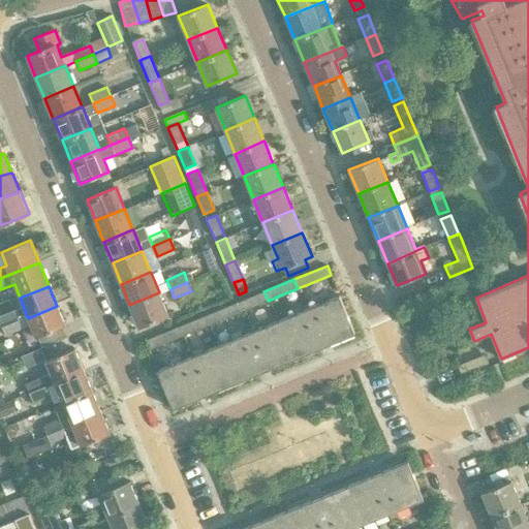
[(238,313),(268,301),(263,291),(235,304),(238,313)]
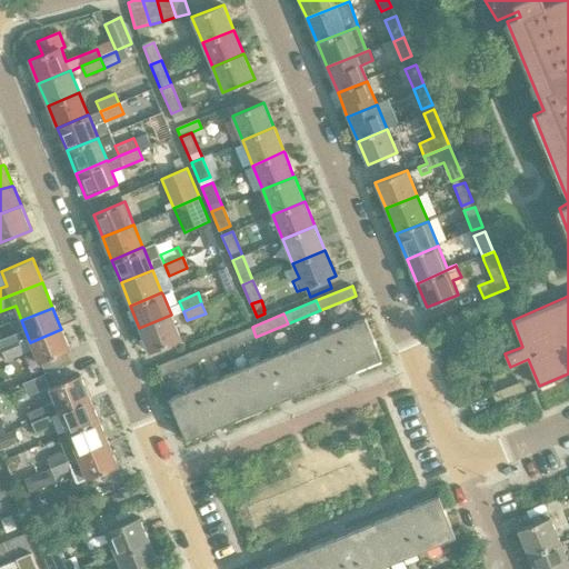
[(181,339),(171,317),(171,315),(139,328),(150,352),(181,339)]
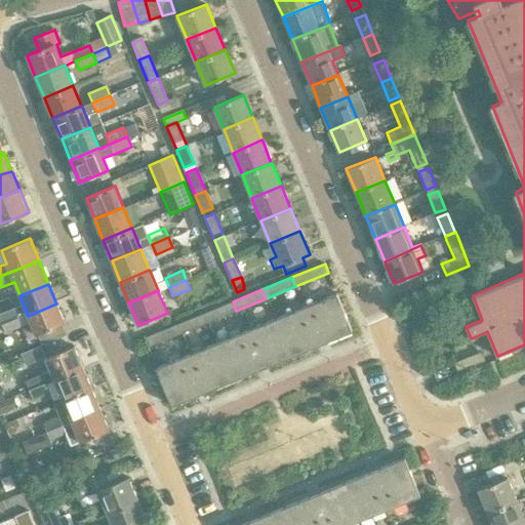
[(336,293),(275,319),(289,357),(353,331),(336,293)]
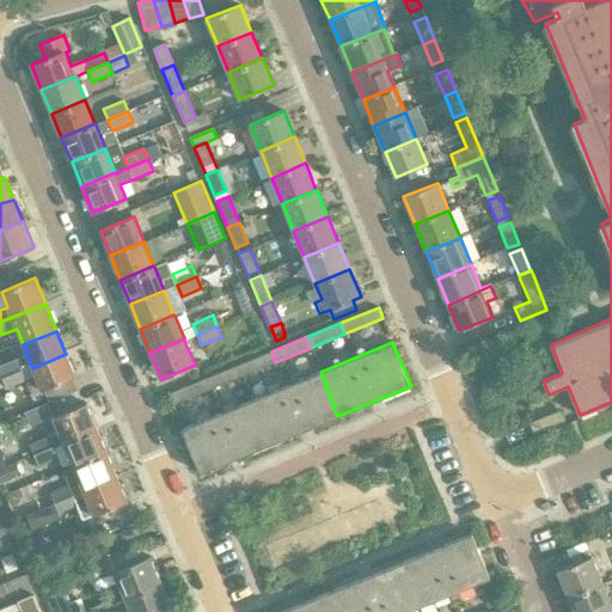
[(240,377),(275,362),(271,352),(236,366),(240,377)]
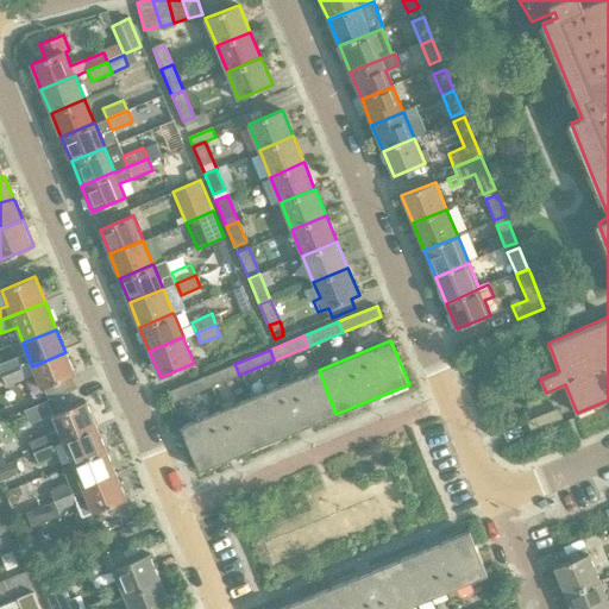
[(42,389),(75,375),(66,352),(32,366),(31,364),(22,368),(1,376),(6,387),(36,375),(42,389)]
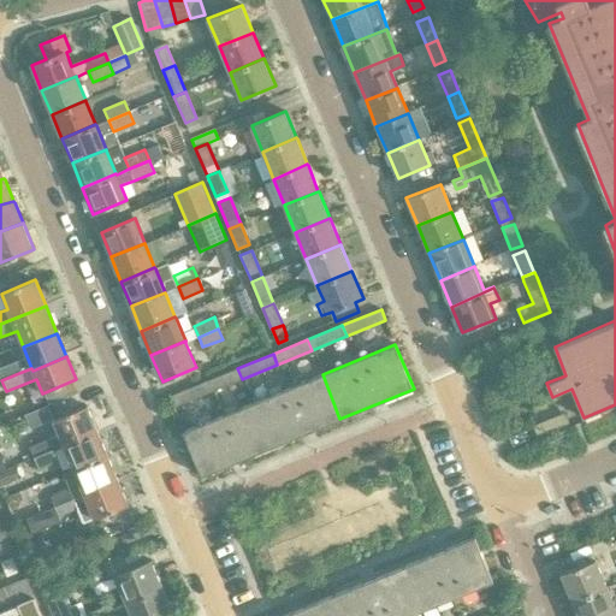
[(0,375),(1,380),(22,372),(18,361),(0,367),(0,375)]
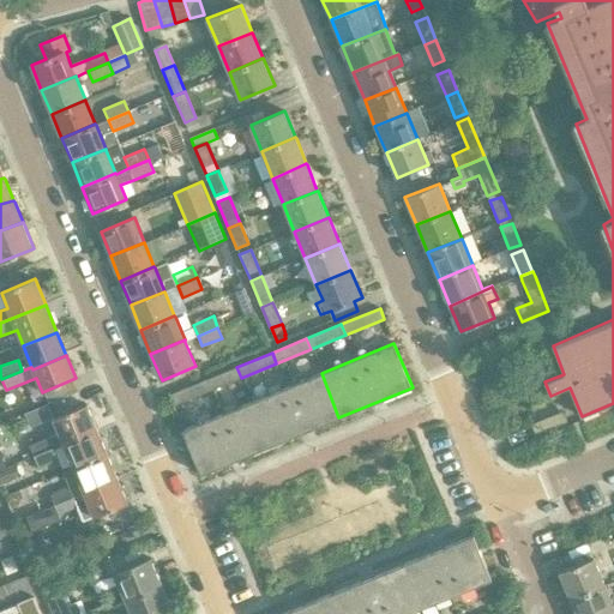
[(206,392),(241,378),(236,367),(203,381),(206,392)]
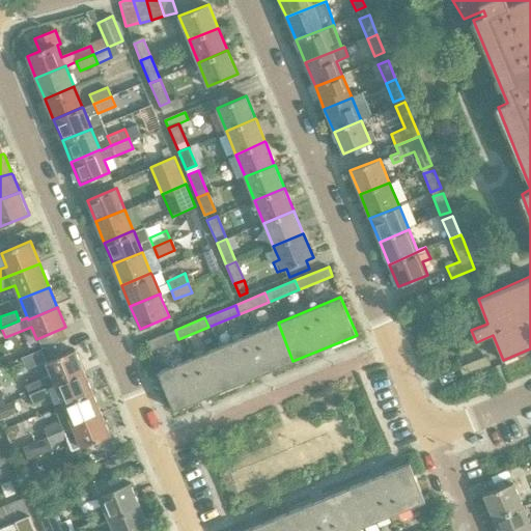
[(233,386),(263,373),(292,361),(278,323),(217,347),(233,386)]
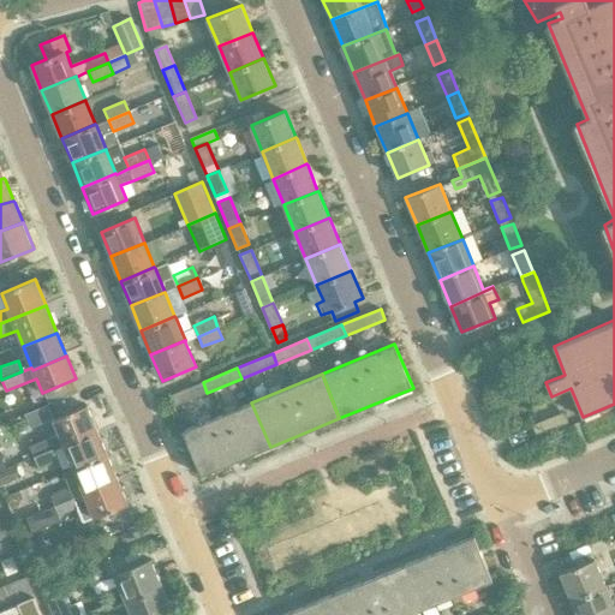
[(173,407),(207,393),(203,382),(168,395),(173,407)]
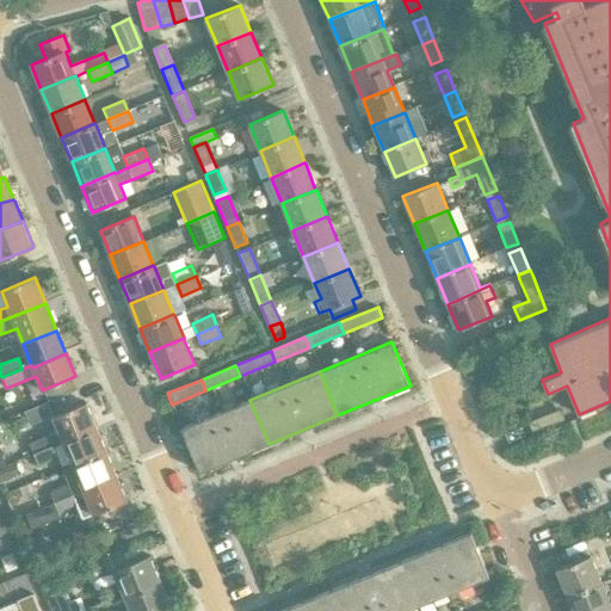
[(512,397),(507,384),(506,384),(497,388),(501,401),(512,397)]
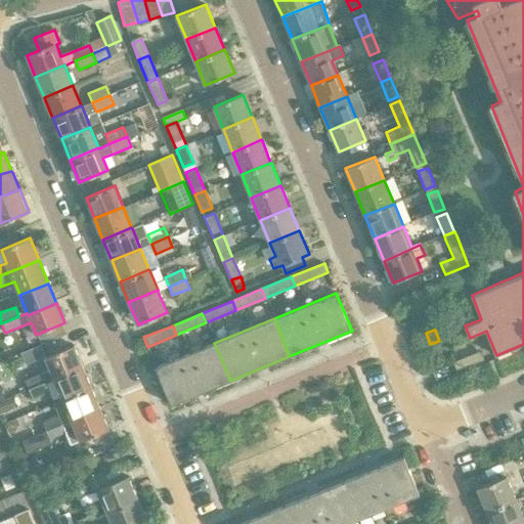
[(171,405),(201,393),(230,381),(214,343),(156,366),(171,405)]
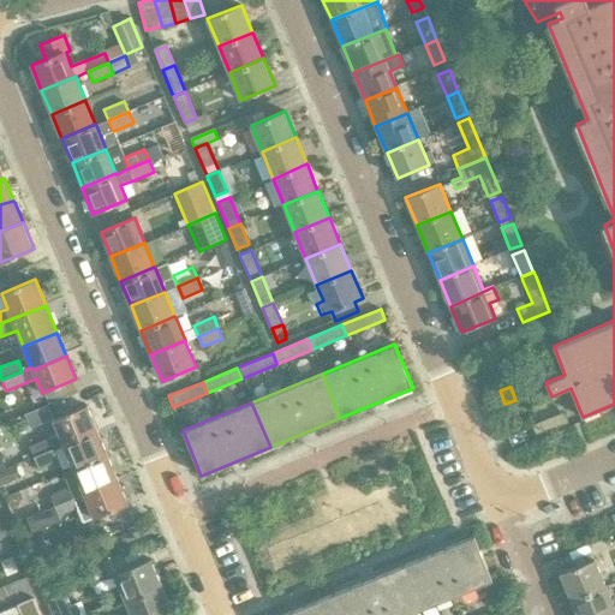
[(63,442),(96,428),(87,405),(53,418),(63,442)]
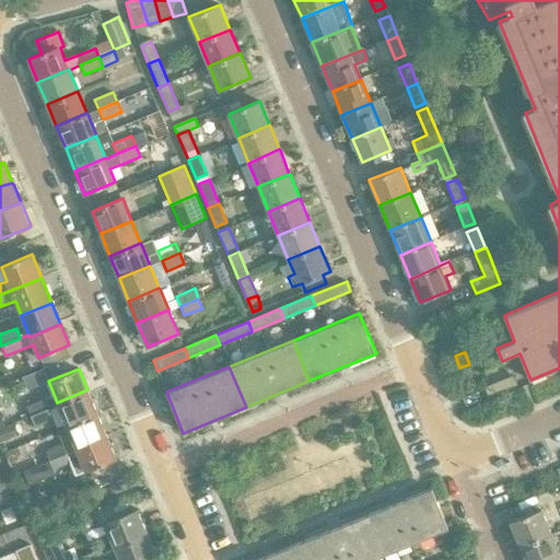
[(97,412),(89,392),(88,389),(57,403),(67,426),(97,412)]
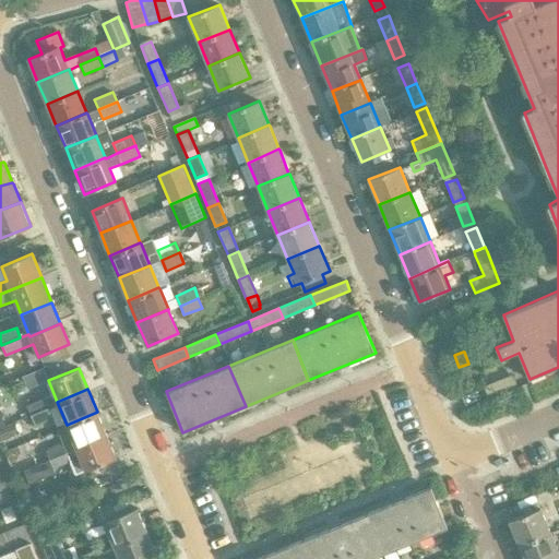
[(31,415),(48,407),(45,397),(26,405),(31,415)]
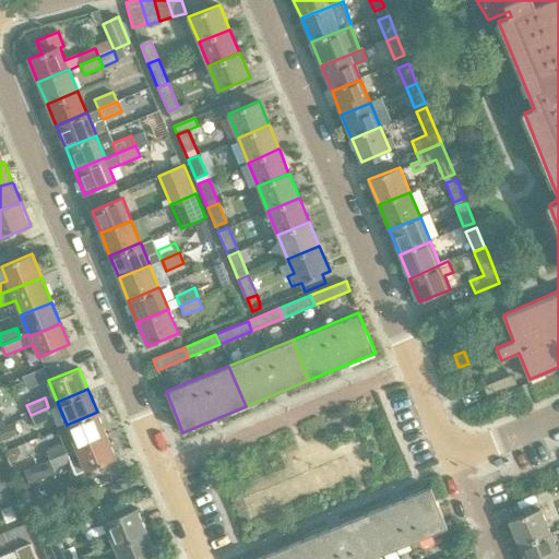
[(31,415),(34,425),(52,417),(48,407),(31,415)]
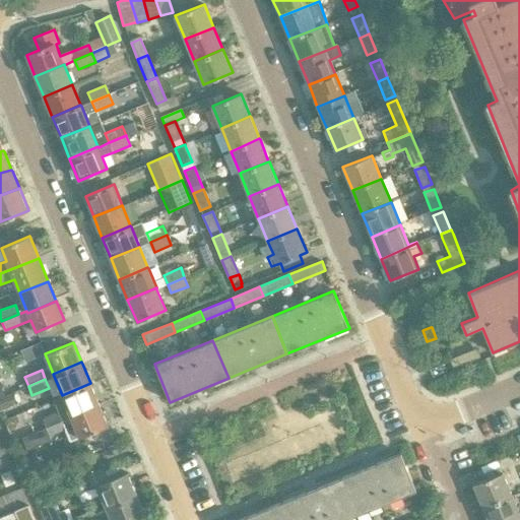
[(100,404),(90,384),(90,383),(62,395),(63,397),(54,401),(58,411),(42,418),(46,428),(100,404)]
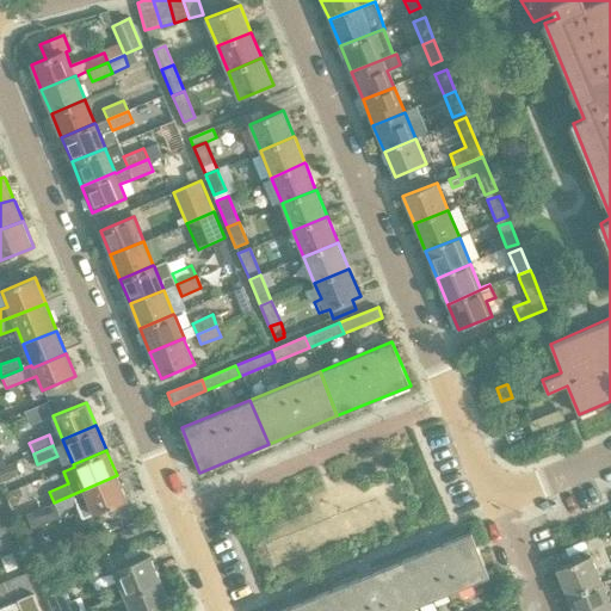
[(128,501),(117,476),(117,475),(54,503),(57,512),(78,504),(85,518),(128,501)]
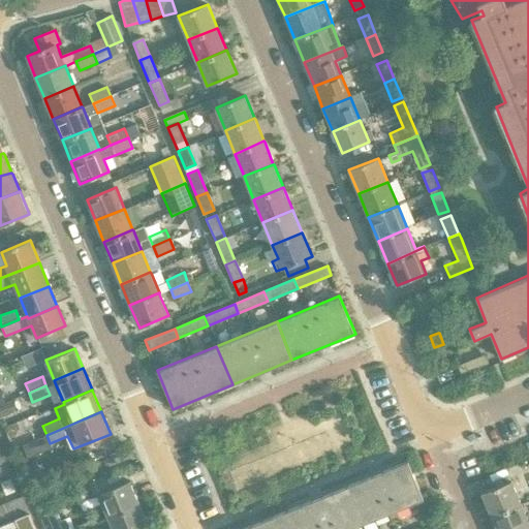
[(7,462),(0,464),(0,474),(10,470),(7,462)]
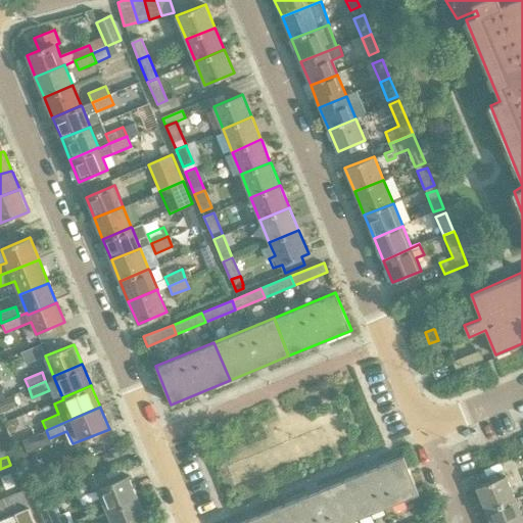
[(403,457),(341,482),(357,520),(419,494),(403,457)]
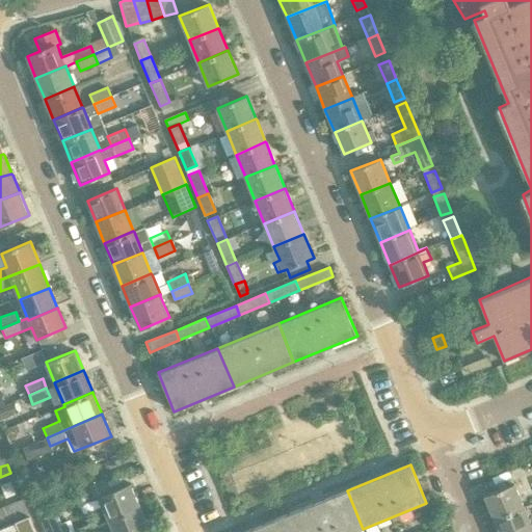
[(495,519),(524,506),(514,483),(485,496),(495,519)]
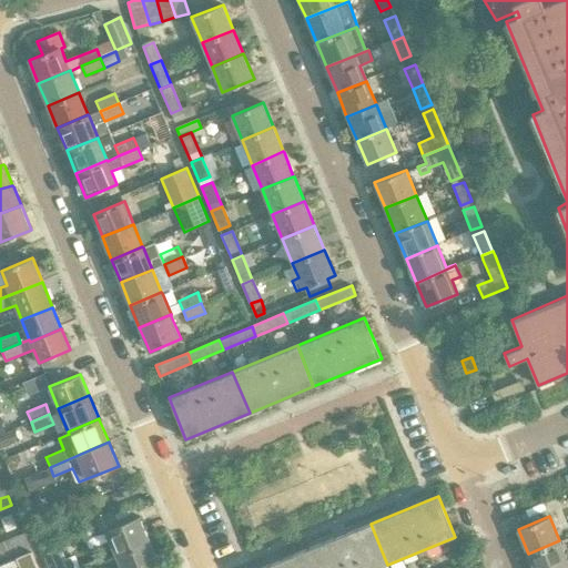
[(117,556),(150,541),(140,517),(105,530),(117,556)]
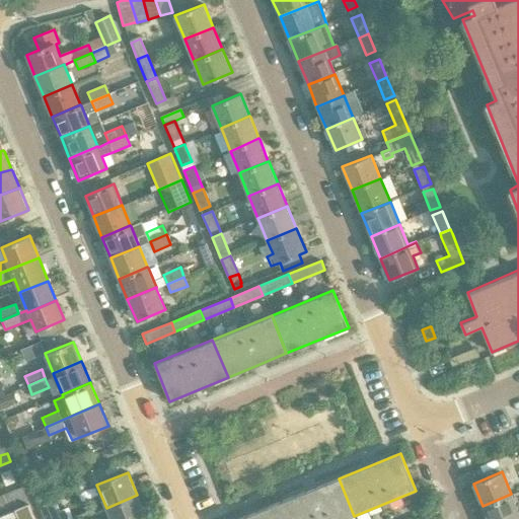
[(287,518),(346,518),(354,516),(339,478),(280,502),(287,518)]
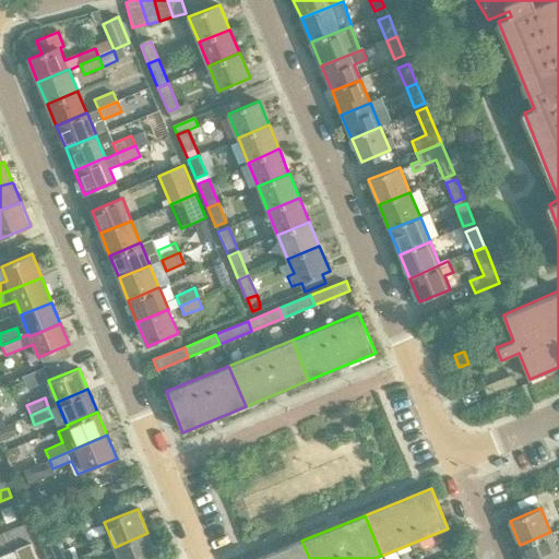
[(93,527),(74,535),(79,545),(97,537),(93,527)]
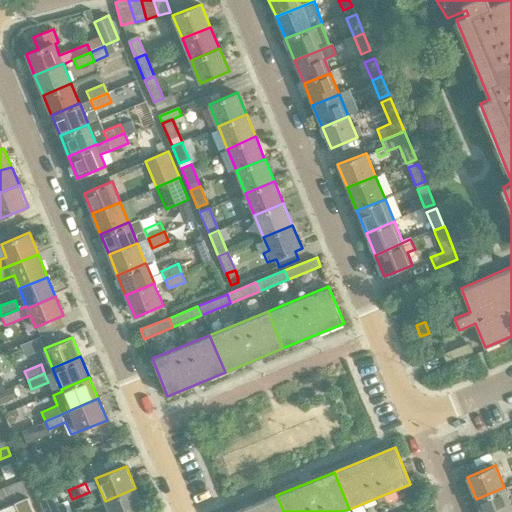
[(507,511),(511,510),(511,505),(505,488),(504,487),(476,499),(481,511),(507,511)]
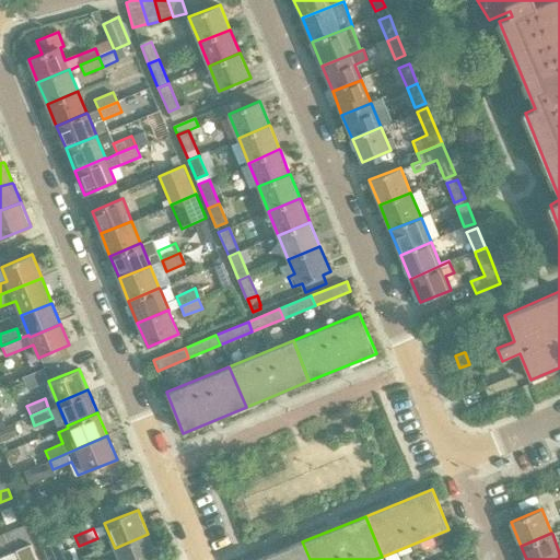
[(153,559),(158,559),(148,534),(115,548),(119,559),(153,559)]
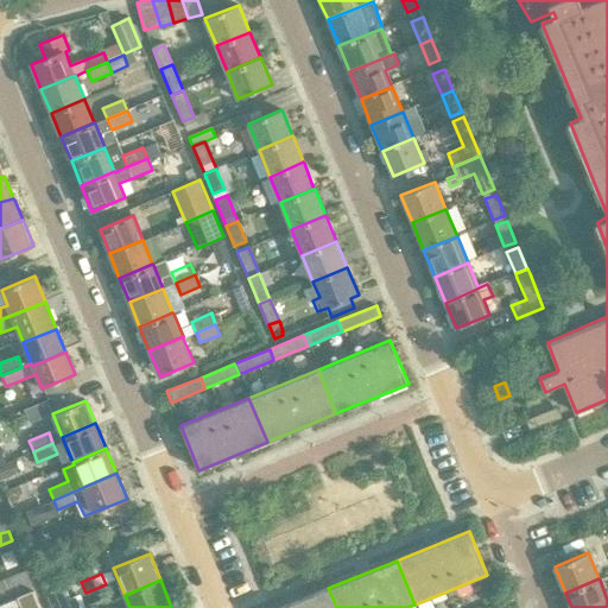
[(336,607),(328,588),(278,607),(336,607)]
